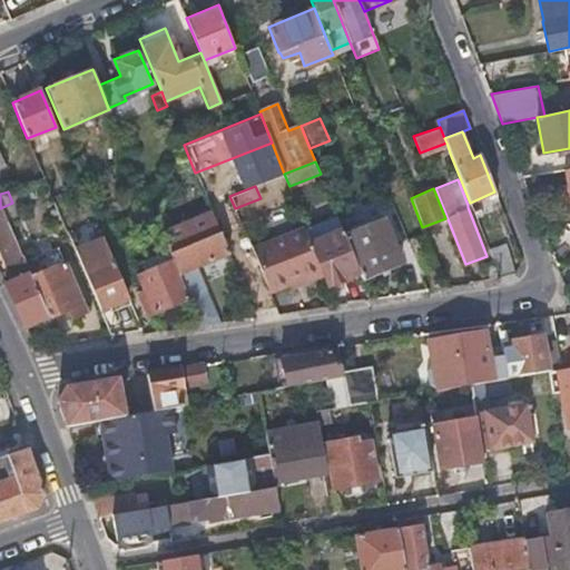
[(351,203),(334,209),(337,218),(344,234),(361,227),(357,219),(351,203)]
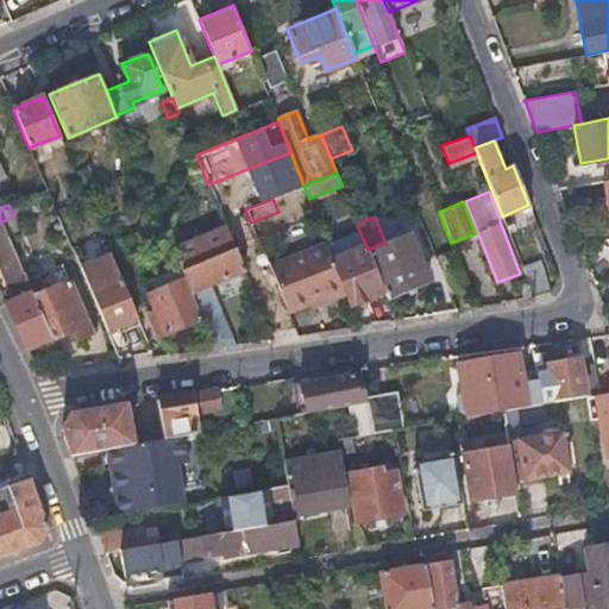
[(0,223),(0,221),(0,269),(12,297),(30,290),(0,223)]
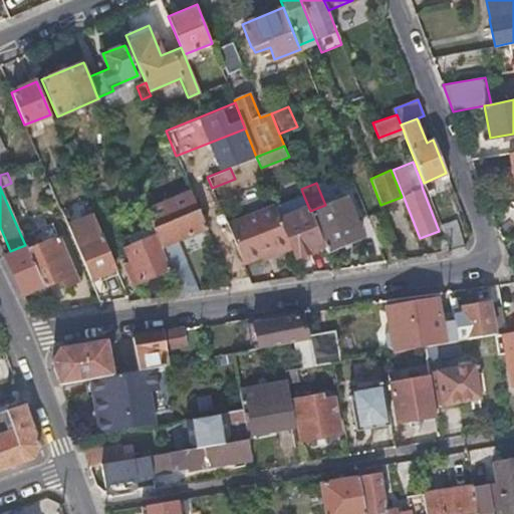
[(179,288),(195,285),(183,257),(183,255),(175,235),(205,222),(189,187),(145,207),(152,225),(156,235),(170,268),(179,288)]
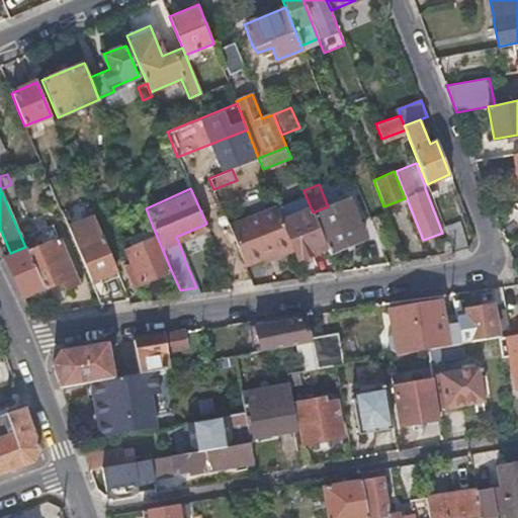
[(96,223),(143,202),(138,191),(91,210),(93,217),(96,223)]
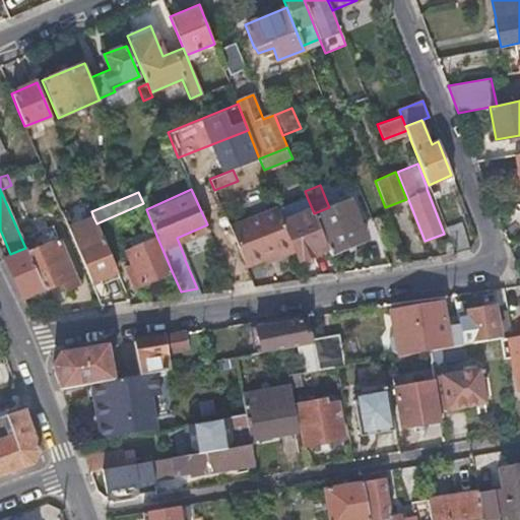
[(329,207),(348,199),(345,193),(326,200),(329,207)]
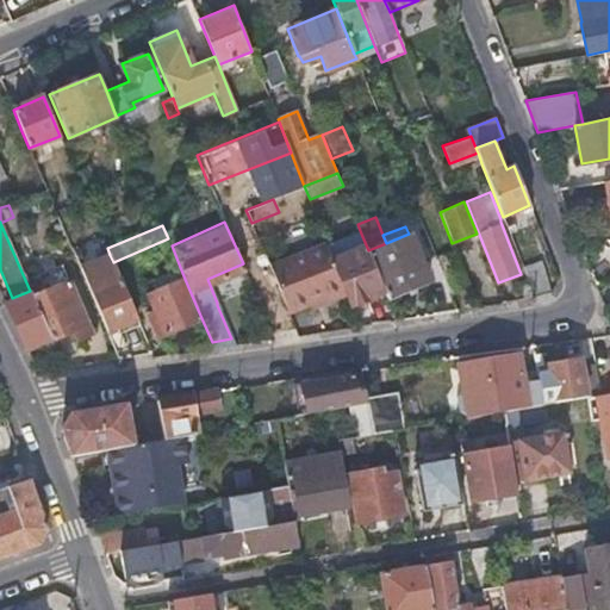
[(344,292),(350,305),(385,291),(368,250),(361,234),(328,247),(344,292)]
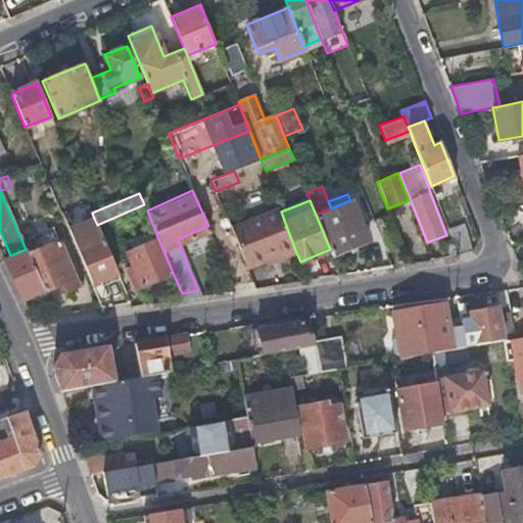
[(330,249),(332,255),(368,240),(351,200),(350,200),(331,208),(316,215),(330,249)]
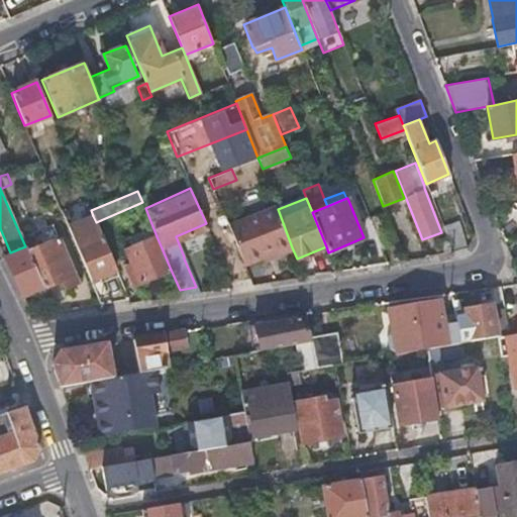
[(278,209),(277,207),(228,226),(245,266),(292,247),(278,209)]
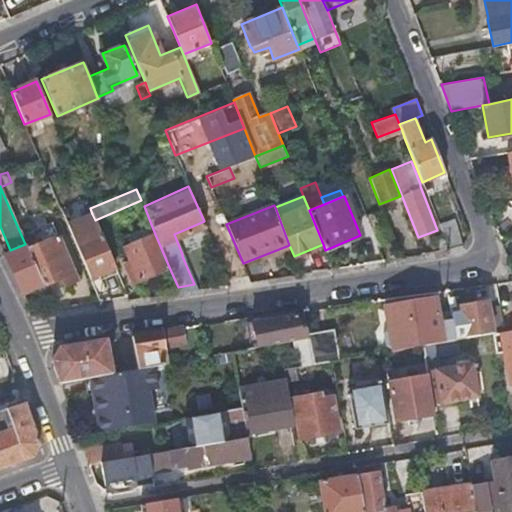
[(89,276),(114,266),(109,254),(100,232),(95,220),(92,214),(67,224),(89,276)]
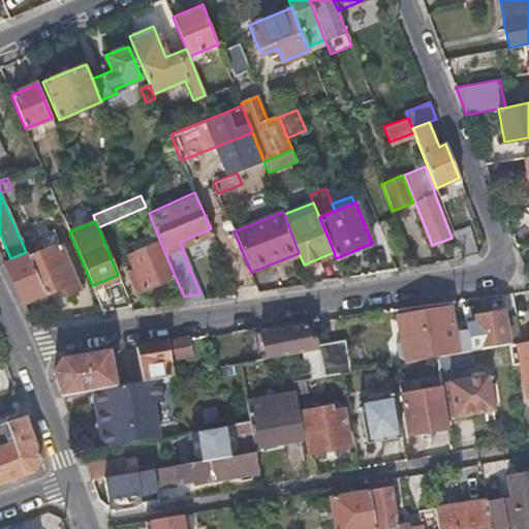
[(476,255),(477,253),(465,224),(452,229),(458,245),(463,257),(476,255)]
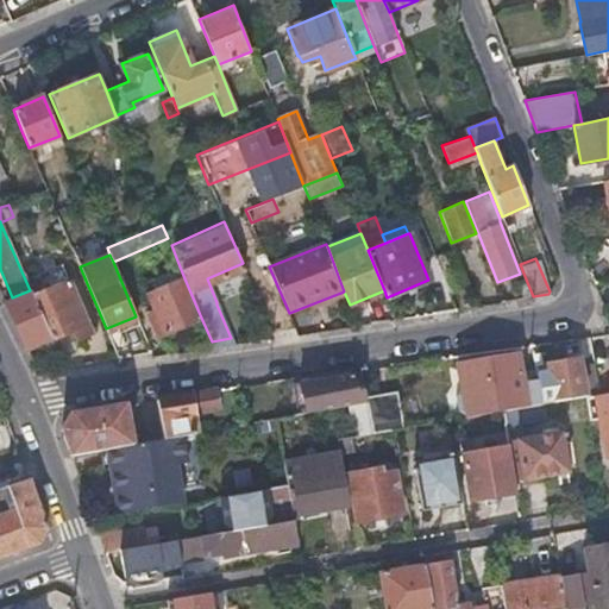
[(184,278),(180,267),(144,282),(149,294),(184,278)]
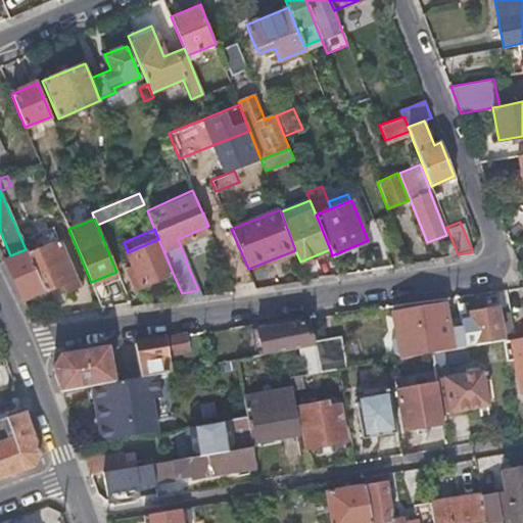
[(113,232),(102,237),(111,259),(124,254),(113,232)]
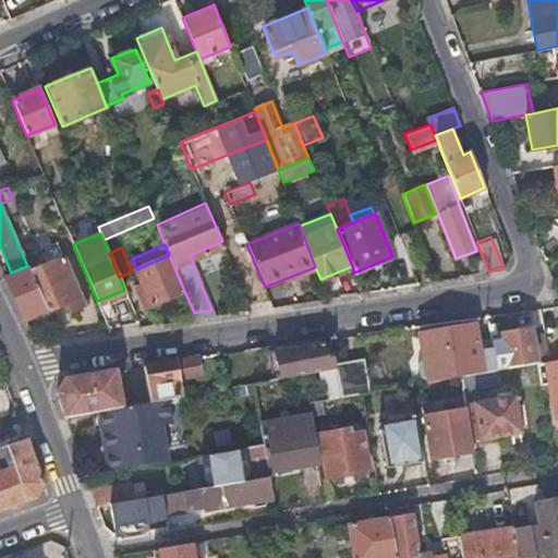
[(184,291),(169,255),(136,269),(142,282),(134,284),(144,307),(184,291)]
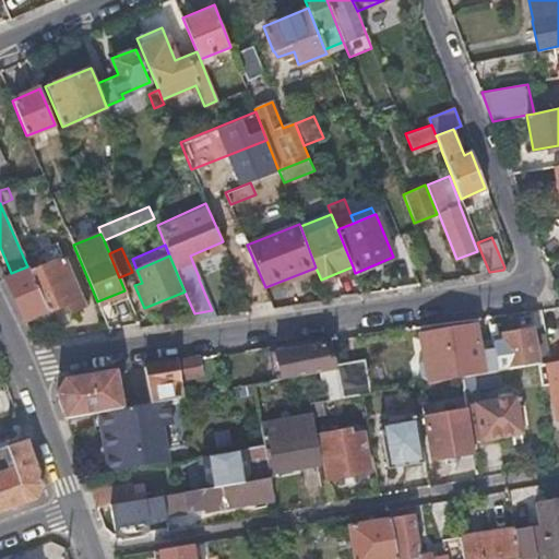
[(47,311),(47,312),(66,304),(70,313),(85,307),(63,257),(30,271),(47,311)]
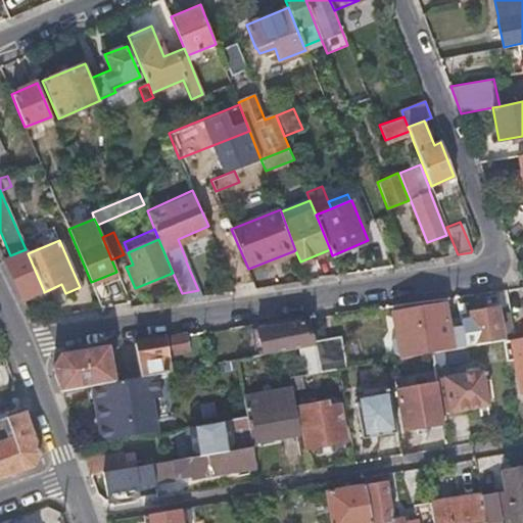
[(448,255),(458,254),(453,242),(444,245),(448,255)]
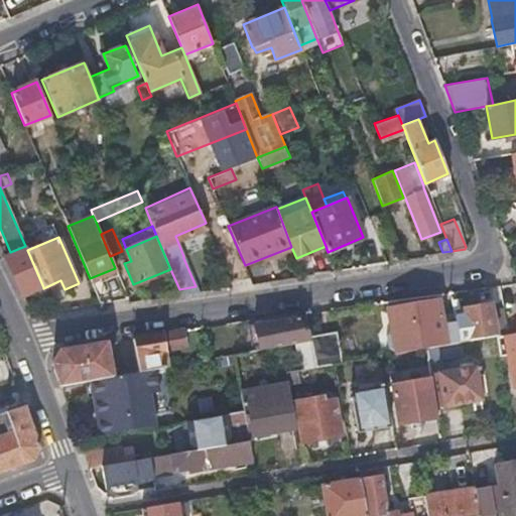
[(10,252),(3,254),(22,295),(43,287),(27,250),(25,246),(10,252)]
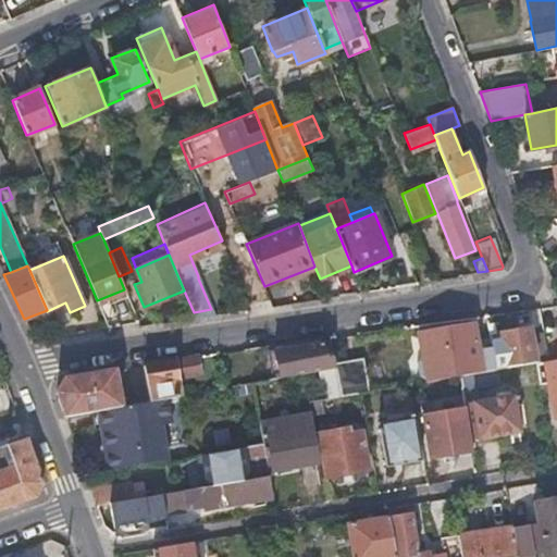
[(419,376),(426,382),(460,375),(474,373),(495,369),(492,347),(478,349),(473,322),(418,332),(422,353),(417,361),(419,376)]
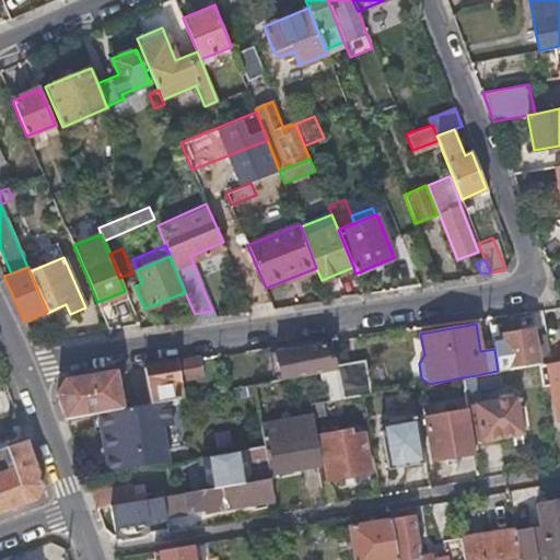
[(499,371),(537,364),(533,335),(532,330),(502,335),(503,342),(493,343),(494,349),(498,371),(499,371)]
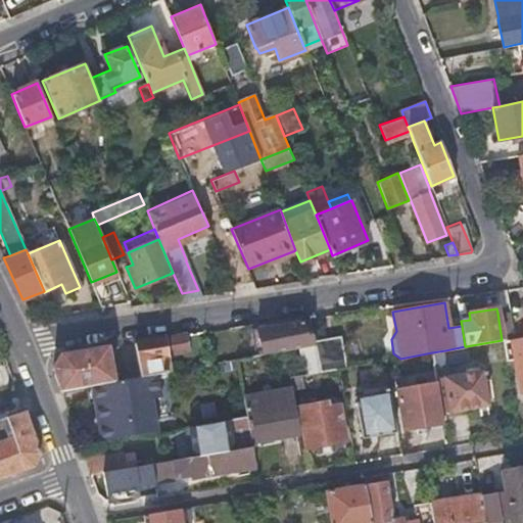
[(497,313),(502,340),(514,338),(509,311),(497,313)]
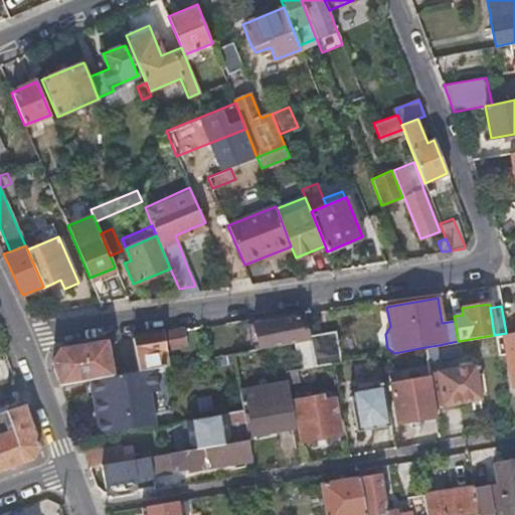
[(310,340),(309,333),(308,329),(306,317),(299,318),(299,316),(254,323),(259,349),(310,340)]
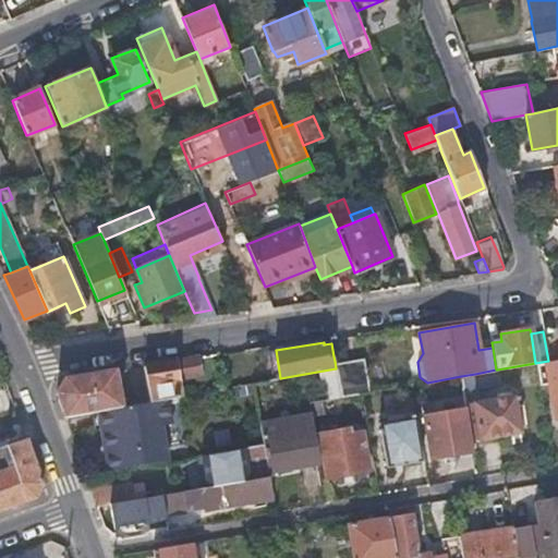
[(150,401),(168,398),(181,396),(178,379),(202,376),(198,356),(145,365),(150,401)]
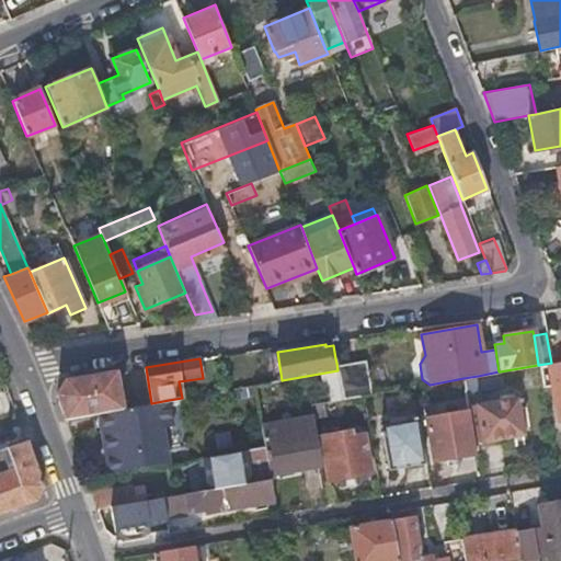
[(342,399),(363,396),(371,395),(365,358),(336,363),(338,370),(342,399)]
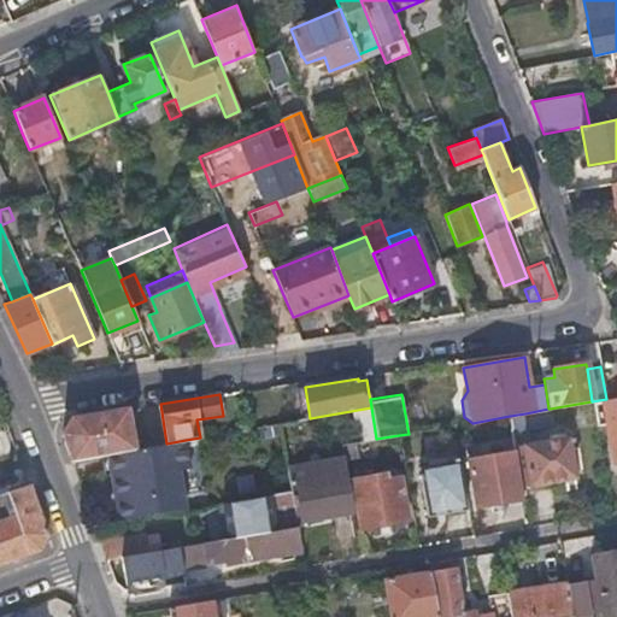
[(616,397),(606,399),(592,401),(595,425),(609,423),(616,421),(616,397)]
